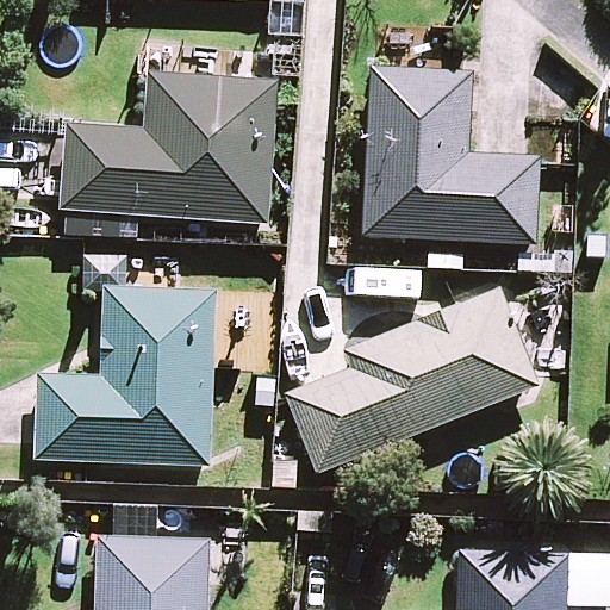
[(377,68),(369,67),(361,236),(536,246),(540,165),(541,156),(468,153),(473,73),(453,72),(377,68)]
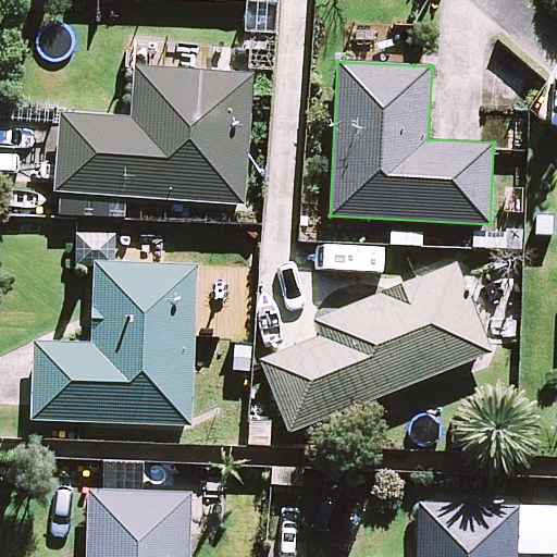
[(60,113),(56,194),(246,205),(254,73),(135,65),(132,118),(60,113)]
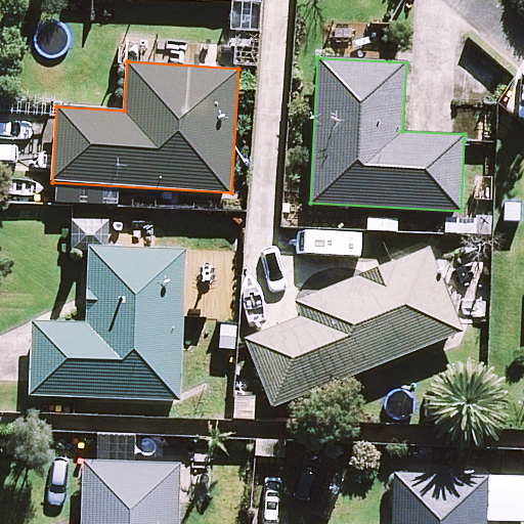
[(462,333),(428,246),(295,298),(301,313),(243,337),(270,407),(462,333)]
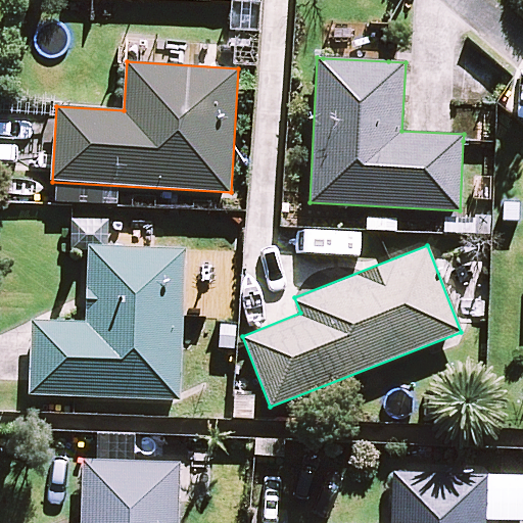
[(187,250),(89,246),(86,322),(33,320),(29,394),(180,400),(187,250)]
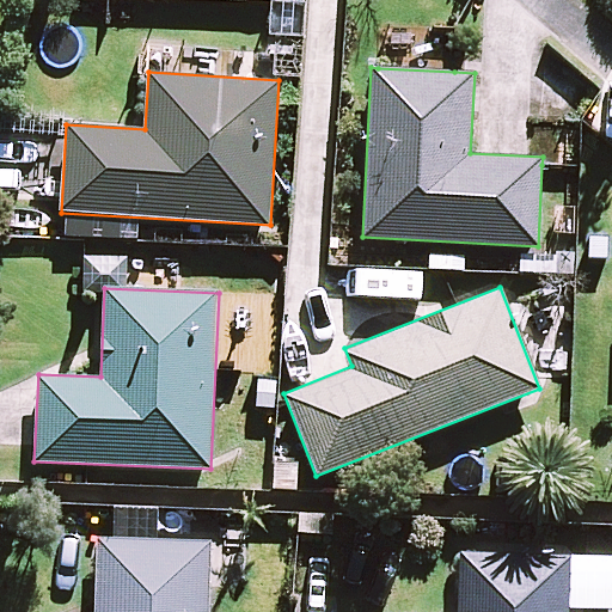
[(209,611),(213,542),(98,537),(95,611),(209,611)]
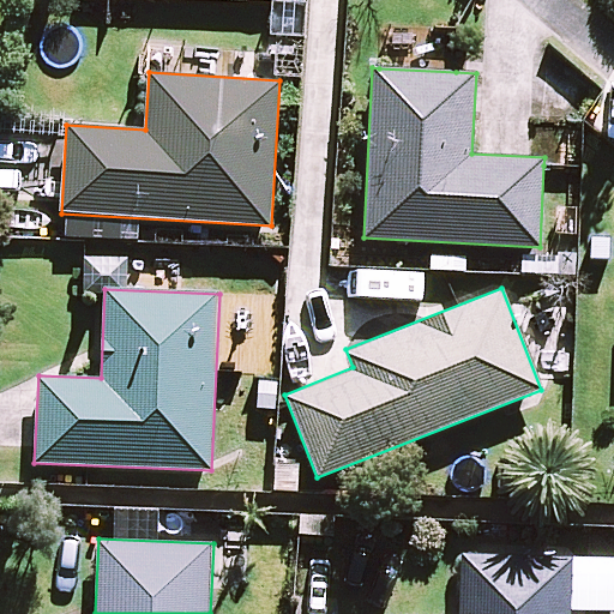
[(571,613),(573,559),(462,554),(458,613),(571,613)]
